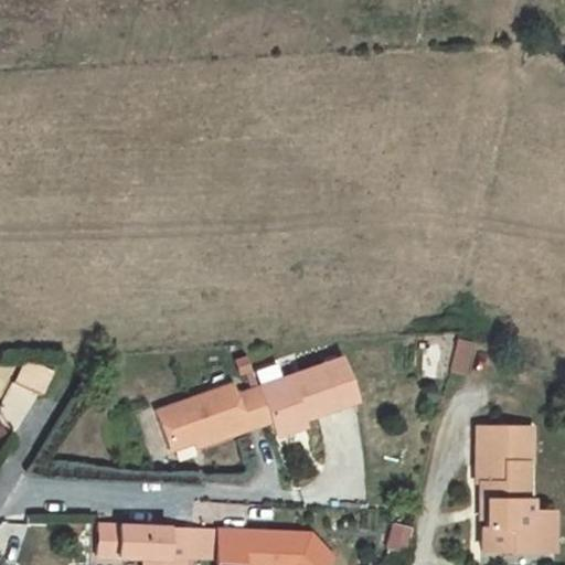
[(457,337),(451,370),(468,372),(473,340),(457,337)]
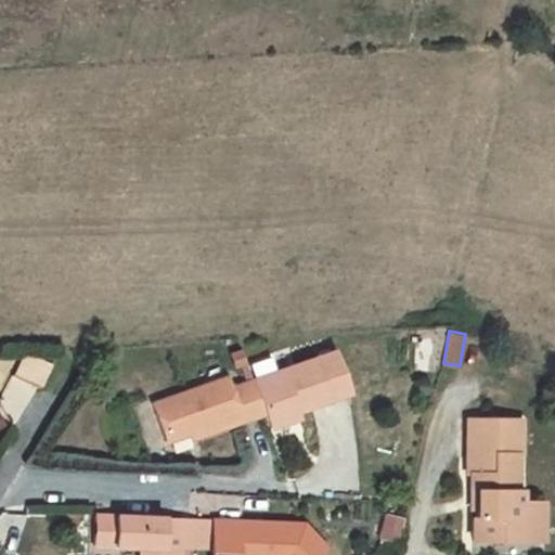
[(47,386),(53,361),(24,355),(17,379),(47,386)]
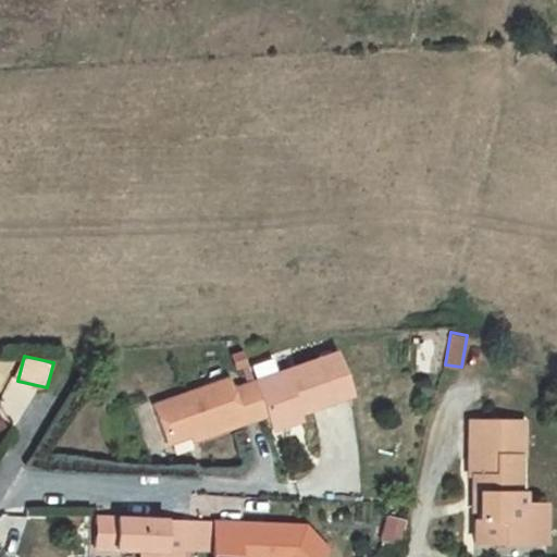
[(313,359),(252,382),(264,415),(268,422),(269,422),(296,412),(329,400),(313,359)]
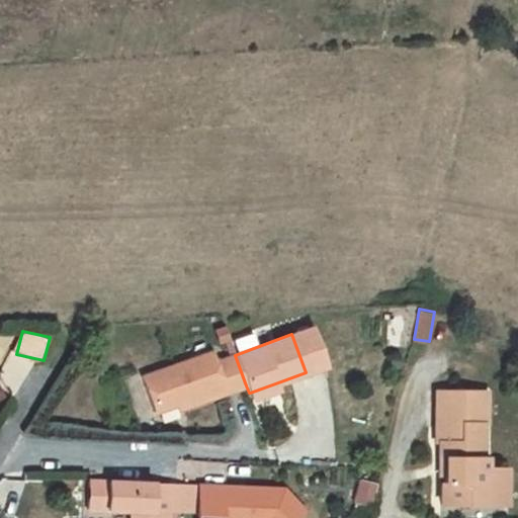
[(246,385),(235,355),(214,362),(210,352),(143,377),(156,413),(185,403),(187,407),(246,385)]
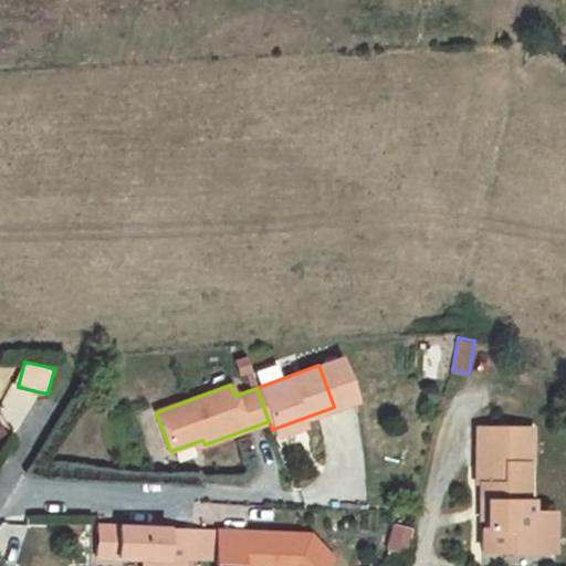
[(273,429),(276,436),(303,426),(301,419),(273,429)]
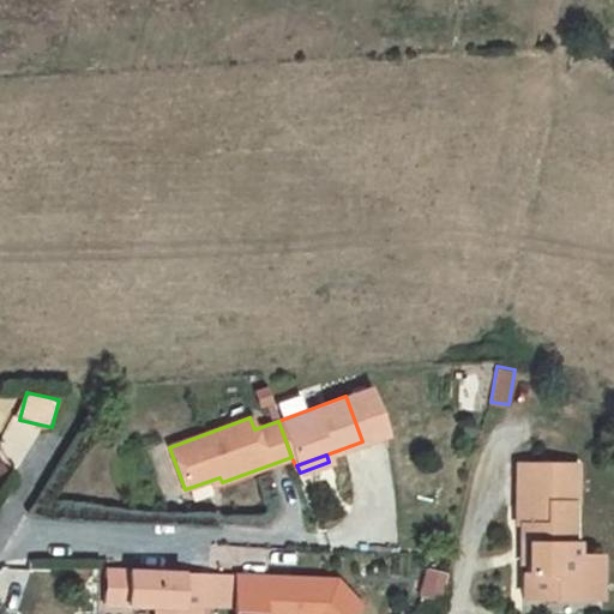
[(523,575),(523,599),(571,600),(571,576),(576,576),(576,555),(576,543),(571,543),(571,504),(576,504),(576,464),(518,464),(517,525),(522,525),(522,545),(527,545),(527,575),(523,575)]
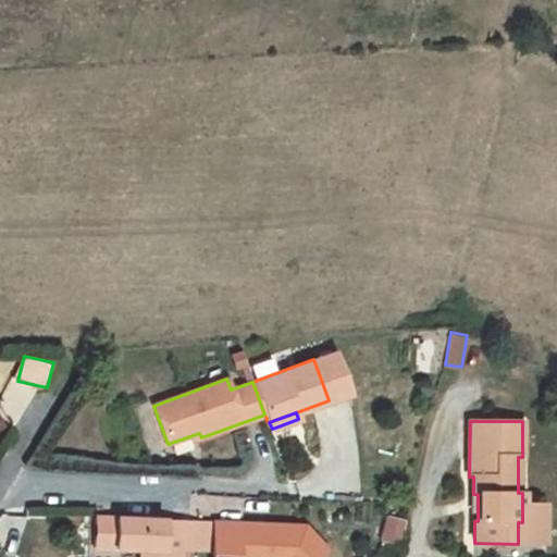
[(544,544),(544,504),(522,504),(522,522),(518,522),(518,544),(544,544)]
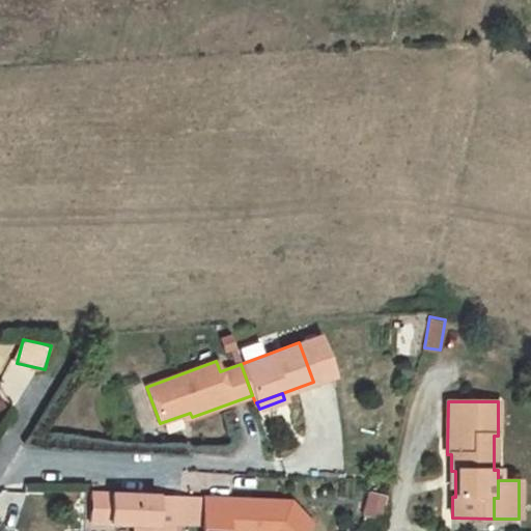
[(156,496),(91,494),(90,516),(110,519),(109,523),(110,524),(134,524),(134,530),(171,530),(172,524),(173,505),(156,505),(156,496)]
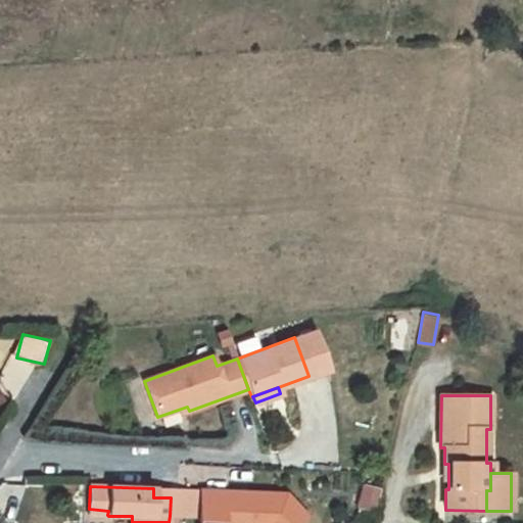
[(185,516),(186,490),(153,488),(153,497),(171,497),(170,516),(185,516)]
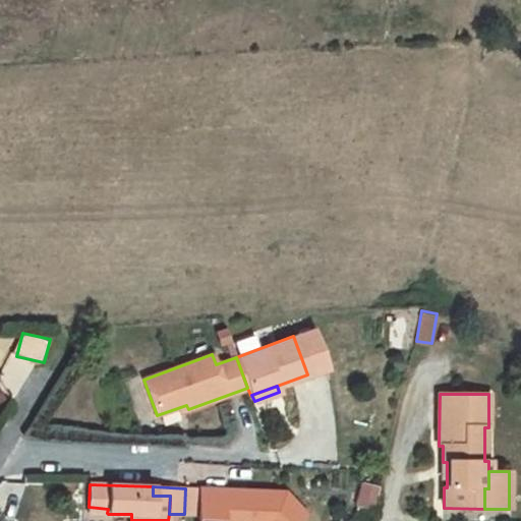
[(200,488),(185,488),(184,514),(199,515),(200,488)]
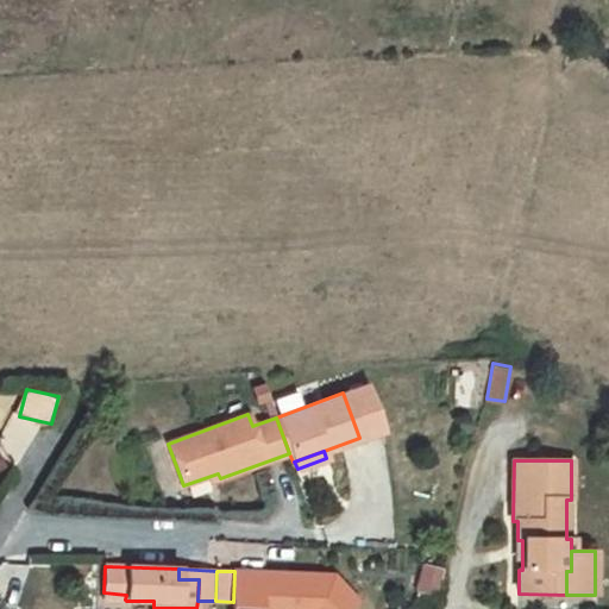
[(233,602),(232,608),(349,608),(357,602),(332,576),(318,575),(301,586),(286,585),(286,573),(234,571),(233,602)]
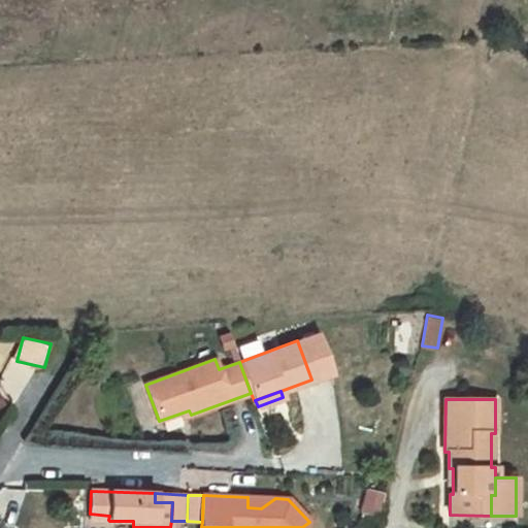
[(275,498),(248,497),(248,507),(261,508),(275,498)]
